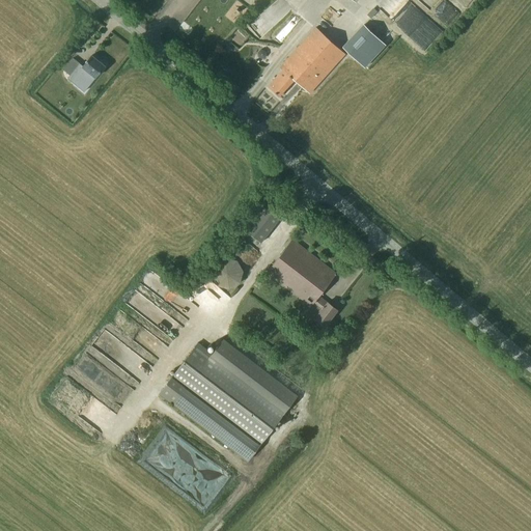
[(278,0),(275,3),(281,9),(285,5),(280,0),(278,0)]
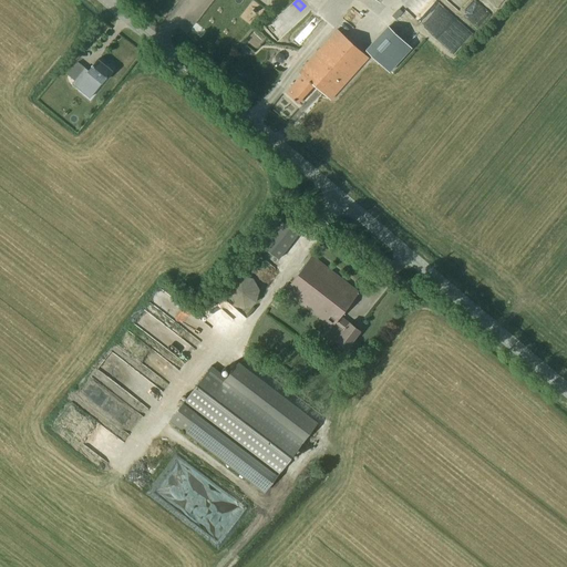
[(431,28),(408,6),(403,10),(397,18),(367,50),(390,72),(413,48),(412,48),(431,28)]
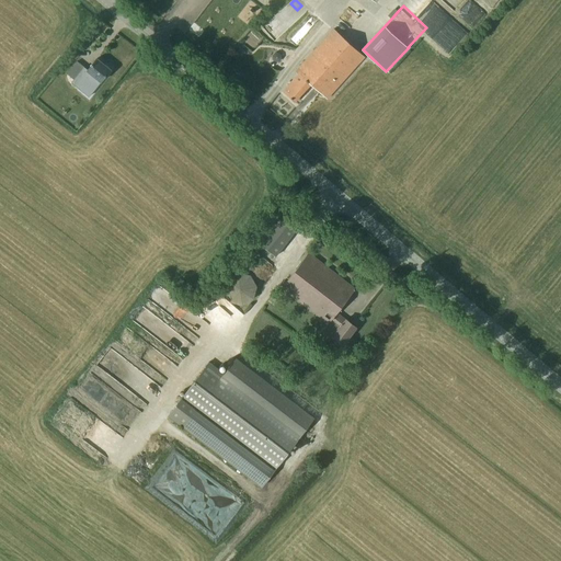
[(365,56),(334,29),(297,71),(299,73),(283,91),(295,102),(310,84),(327,99),(365,56)]
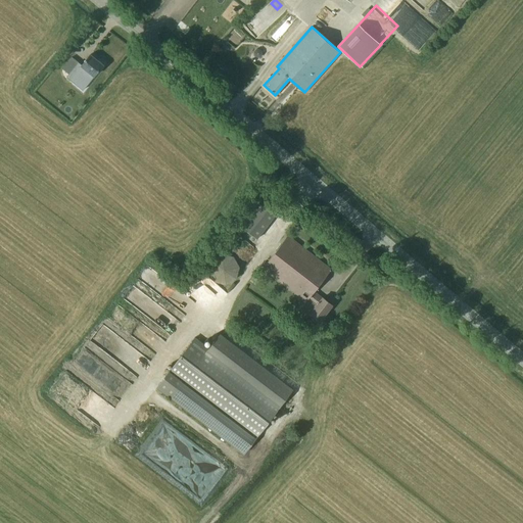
[(103,65),(90,54),(82,64),(73,57),(59,73),(66,79),(73,70),(80,77),(86,68),(94,76),(103,65)]
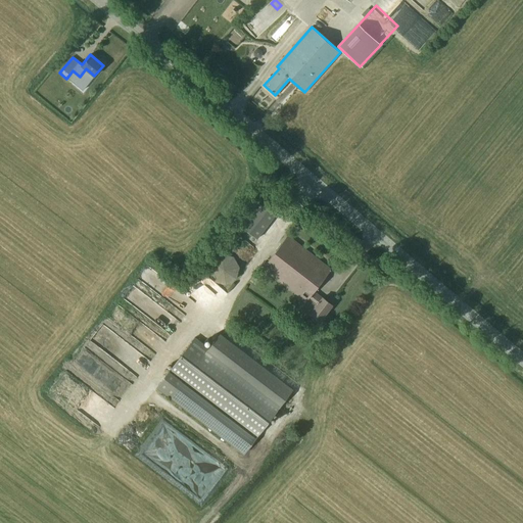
[(276,216),(256,200),(237,224),(257,240),(276,216)]
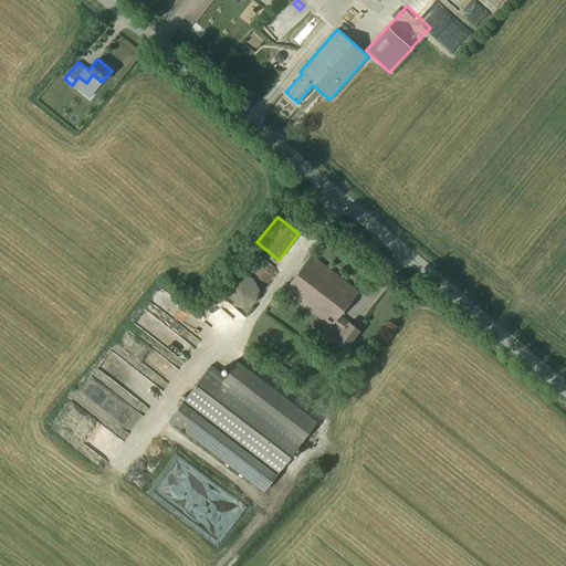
[(358,291),(312,254),(283,291),(331,327),(323,337),(333,345),(336,341),(346,348),(359,331),(348,322),(347,324),(339,317),(358,291)]
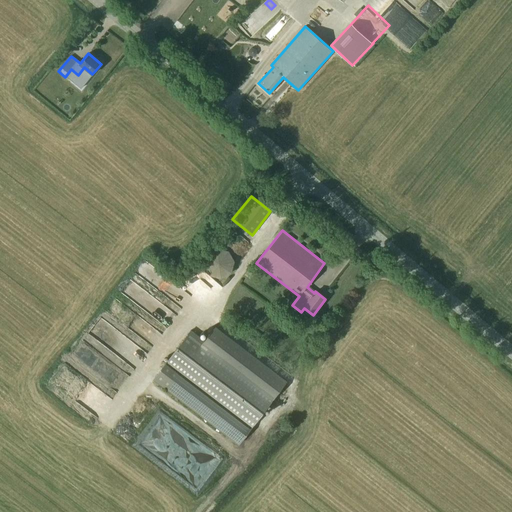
[(237,233),(227,245),(238,254),(248,242),(237,233)]
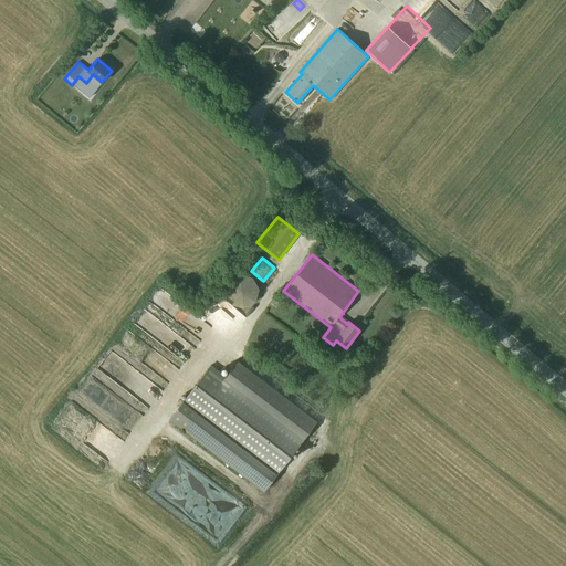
[(253,278),(240,274),(229,281),(226,293),(232,305),(244,308),(257,302),(260,290),(253,278)]
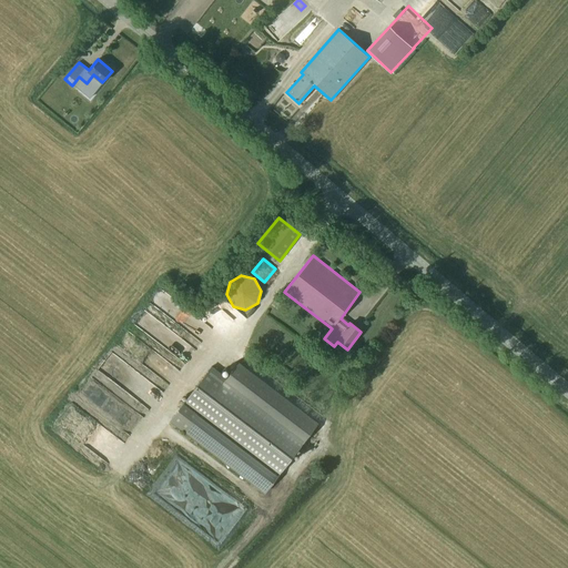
[(316,425),(236,365),(226,378),(211,366),(182,405),(170,421),(264,493),(276,477),(316,425)]
